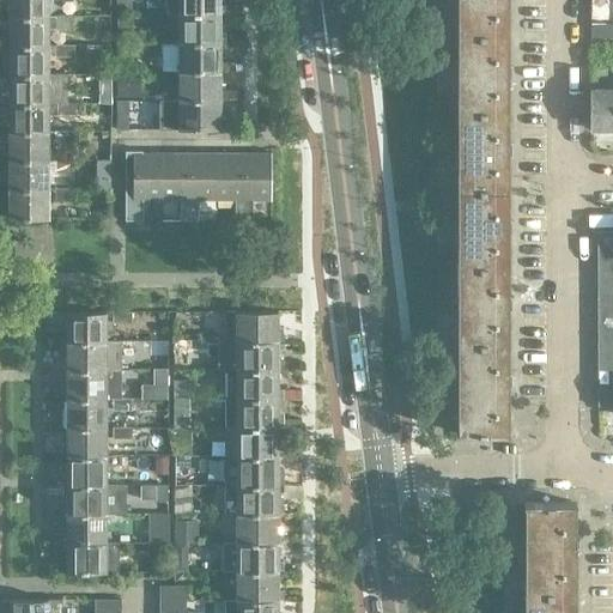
[(8,0),(10,14),(48,16),(48,0),(8,0)]
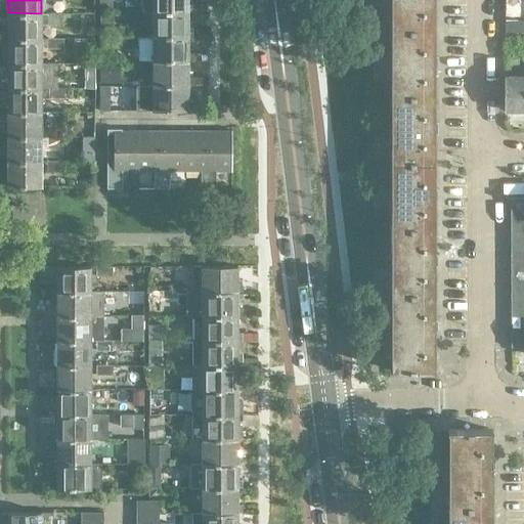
[(142,0),(142,10),(153,10),(188,11),(192,11),(192,3),(188,3),(187,0),(142,0)]
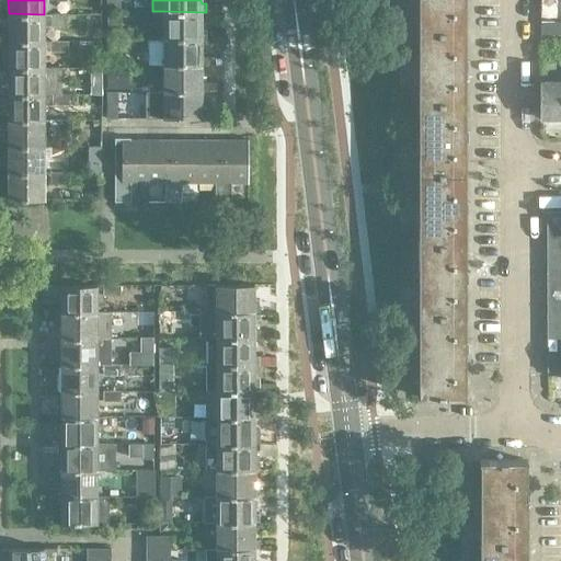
[(418,0),(419,31),(464,32),(462,0),(418,0)]
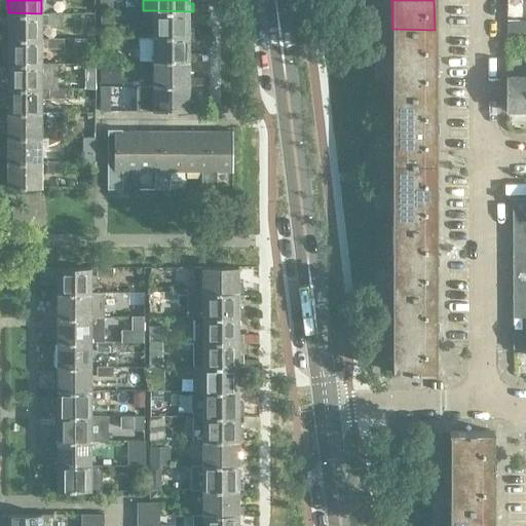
[(189,11),(153,10),(153,36),(189,36),(193,36),(193,28),(189,28),(189,23),(189,11)]
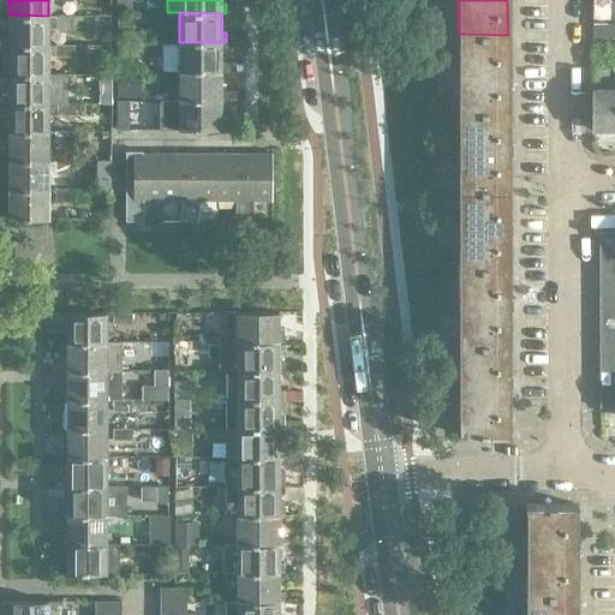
[(133,13),(118,13),(118,27),(132,27),(133,13)]
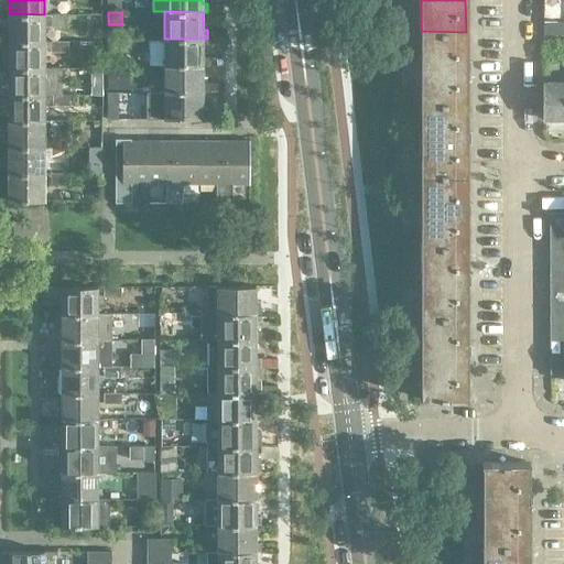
[(44,14),(9,13),(9,41),(44,41),(44,24),(51,24),(51,14),(44,14)]
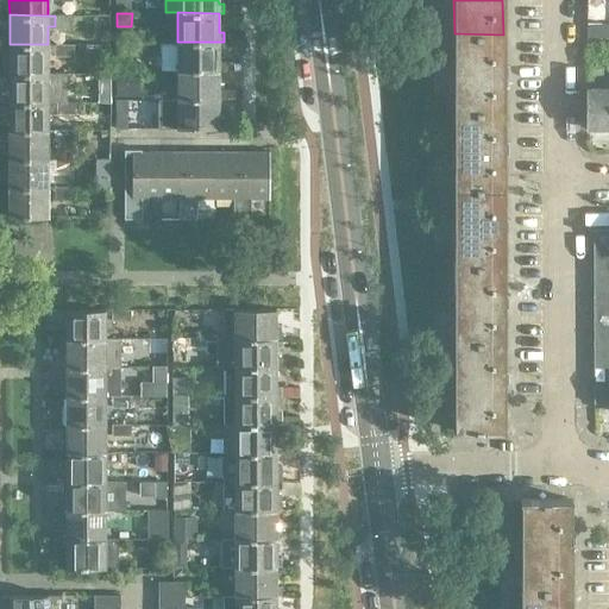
[(74,16),(55,16),(55,26),(55,27),(74,27),(74,16)]
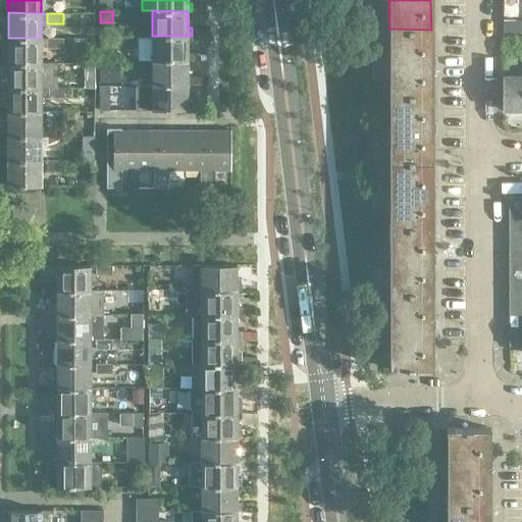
[(515,20),(502,20),(502,32),(515,32),(515,20)]
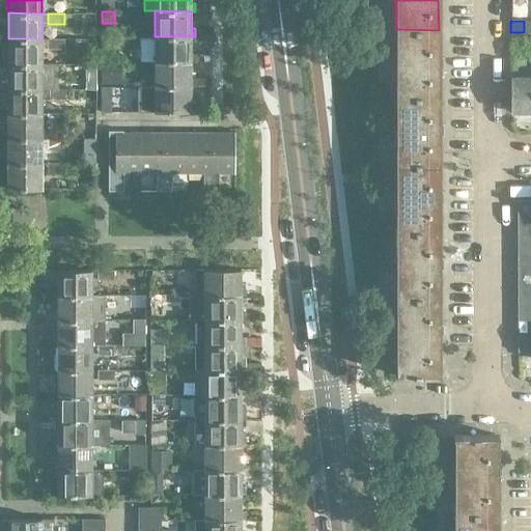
[(439,30),(396,29),(396,96),(439,96),(439,70),(443,70),(443,57),(439,57),(439,30)]
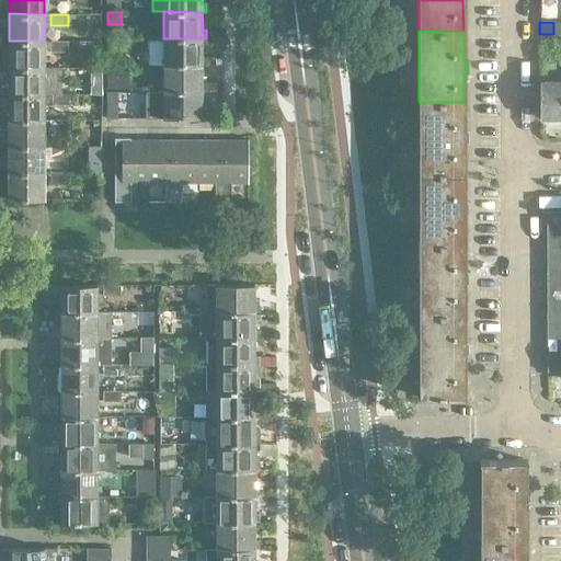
[(107,38),(107,52),(119,52),(119,38),(107,38)]
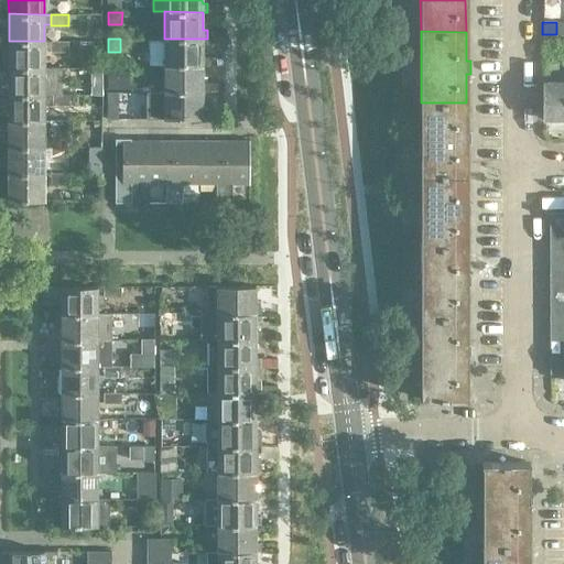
[(164,39),(149,39),(149,65),(164,65),(203,65),(207,65),(207,51),(203,51),(203,39),(164,39)]
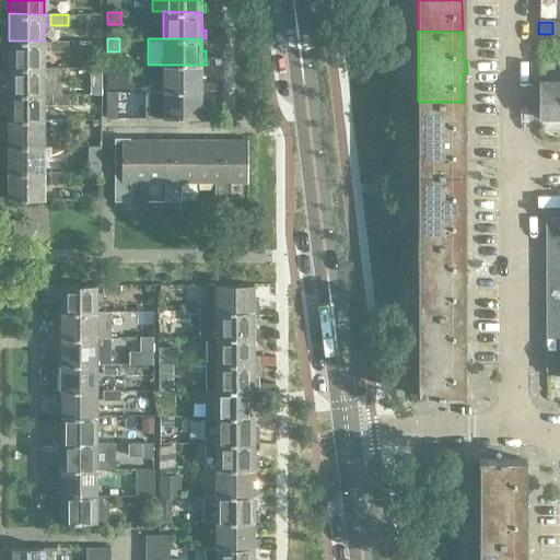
[(44,41),(9,41),(9,67),(44,67),(44,41)]
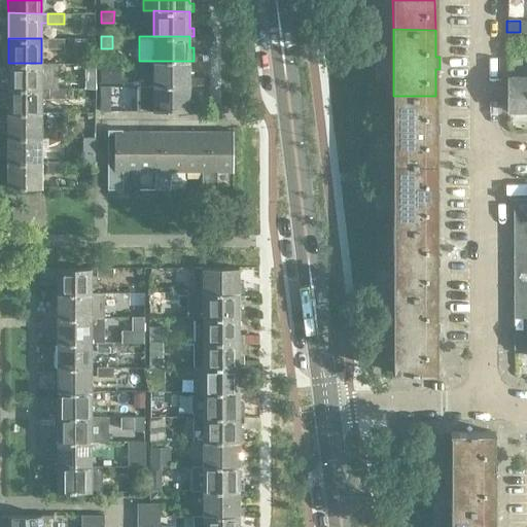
[(64,38),(47,38),(47,48),(64,48),(64,38)]
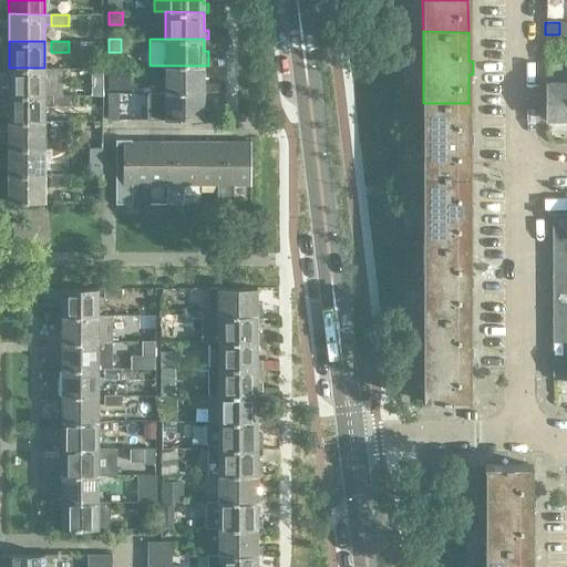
[(546,41),(546,53),(559,53),(566,53),(566,41),(559,41),(546,41)]
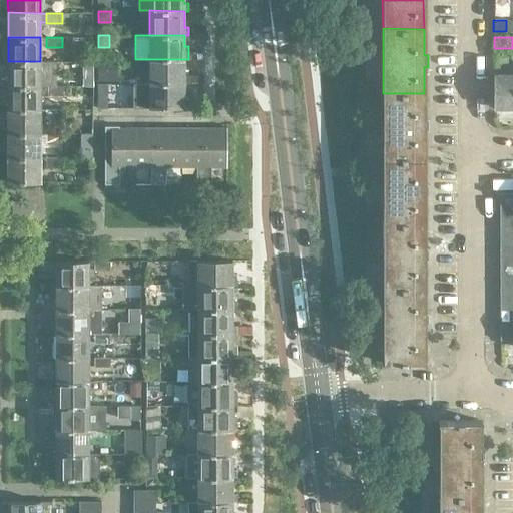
[(184,59),(149,59),(149,82),(183,83),(188,82),(188,70),(184,70),(184,59)]
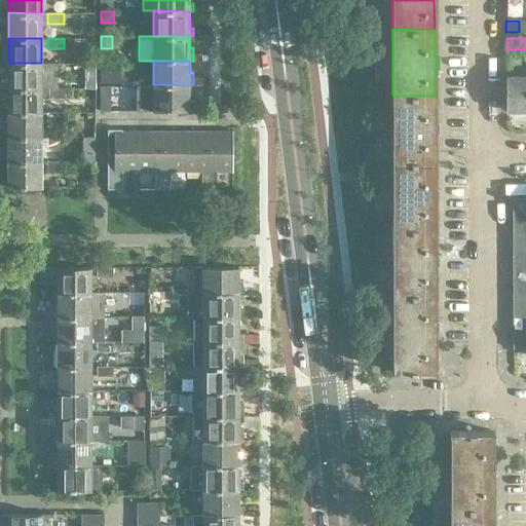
[(102,80),(119,80),(119,62),(102,62),(102,80)]
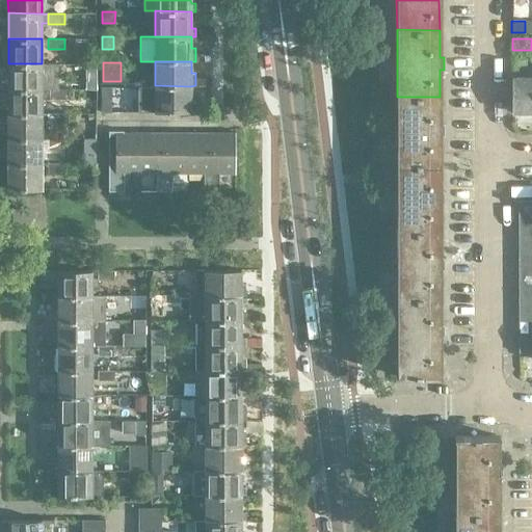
[(42,63),(8,63),(8,88),(48,88),(58,88),(58,63),(42,63)]
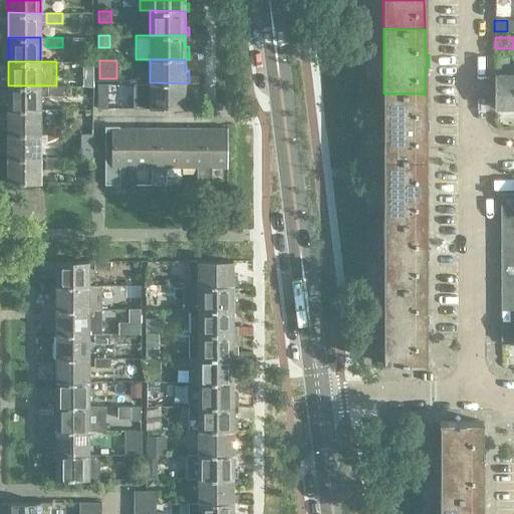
[(513,106),(513,74),(494,74),(494,107),(513,106)]
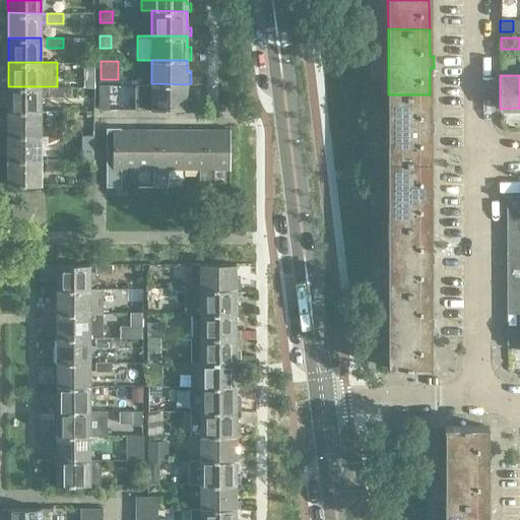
[(151,83),(135,83),(135,109),(187,109),(187,108),(191,108),(191,95),(187,95),(186,84),(151,83)]
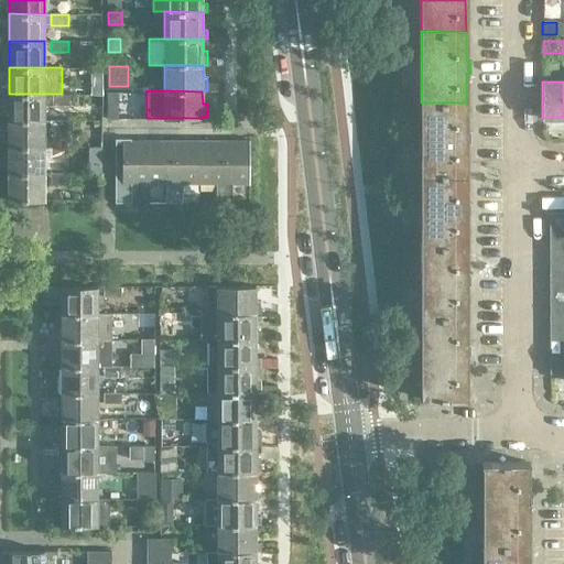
[(118,91),(108,91),(108,117),(108,118),(118,118),(118,117),(118,91)]
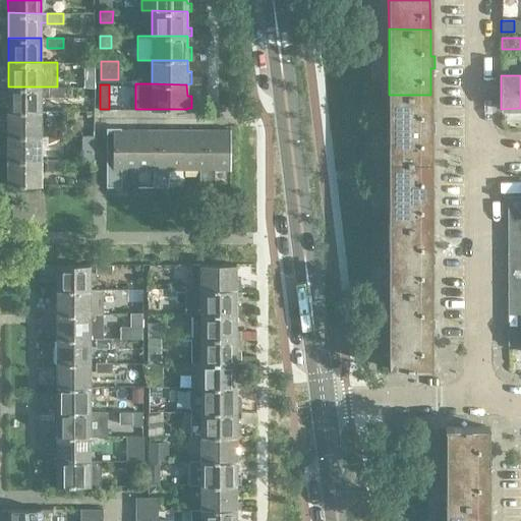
[(47,87),(8,87),(8,110),(41,111),(41,96),(47,96),(47,87)]
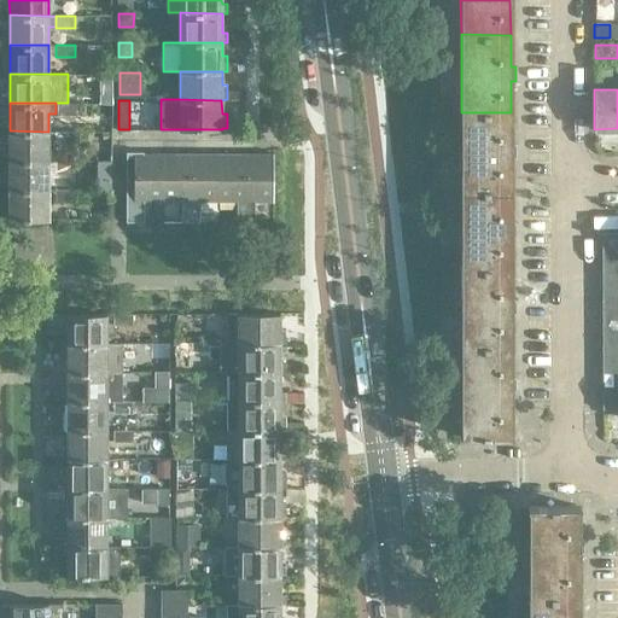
[(68,103),(56,103),(56,114),(82,114),(82,103),(68,103)]
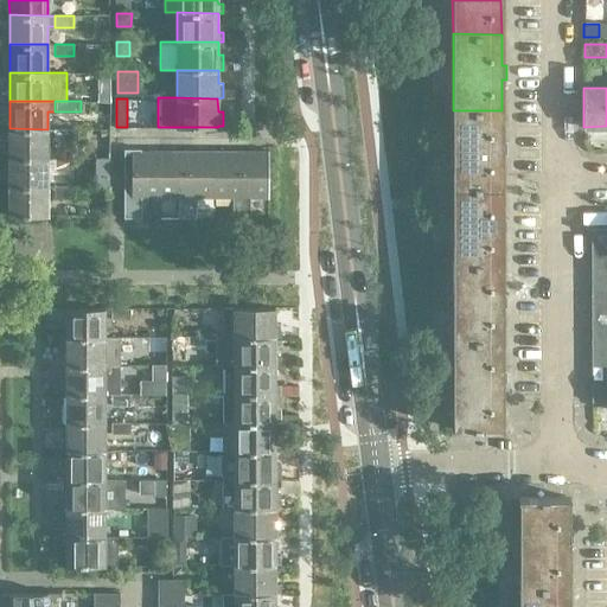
[(502,110),(453,110),(453,186),(502,186),(504,154),(506,154),(506,141),(502,141),(502,110)]
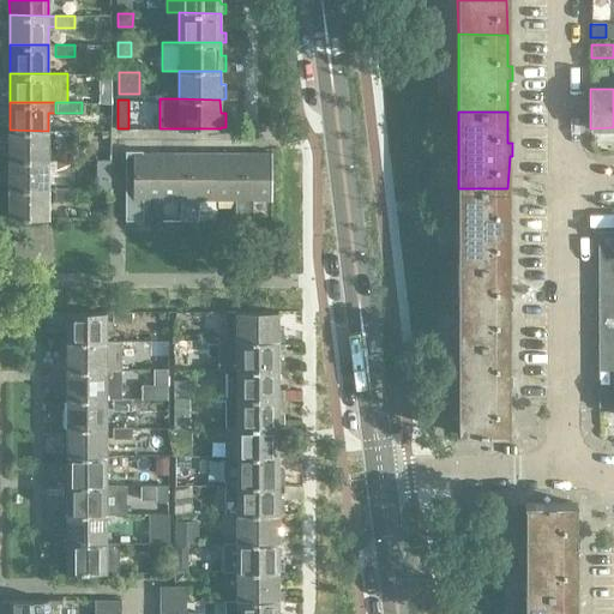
[(48,131),(10,130),(10,160),(48,160),(48,131)]
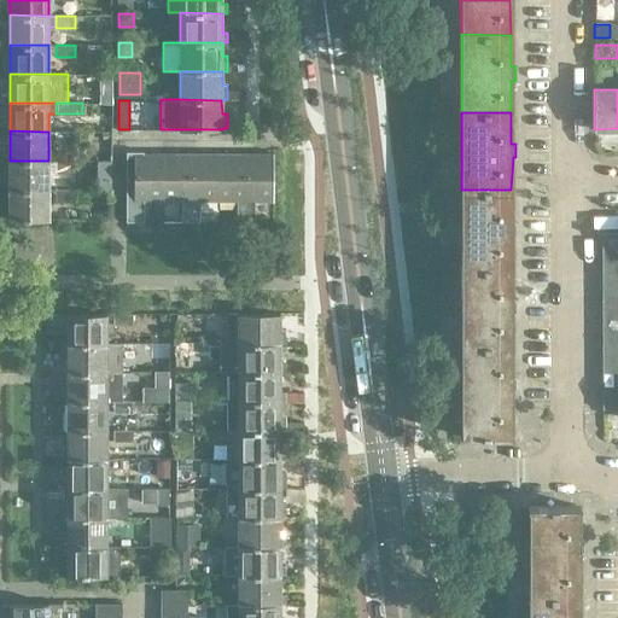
[(75,132),(56,132),(56,144),(75,144),(75,132)]
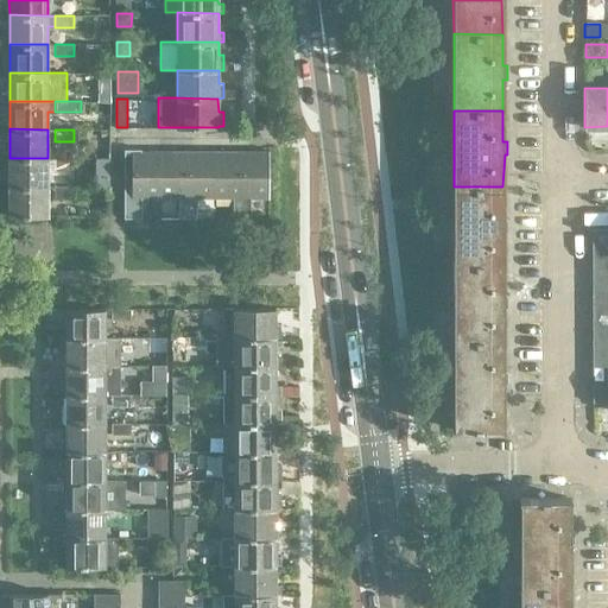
[(242,151),(242,219),(252,219),(252,197),(268,197),(268,198),(270,198),(271,150),(268,150),(268,151),(242,151)]
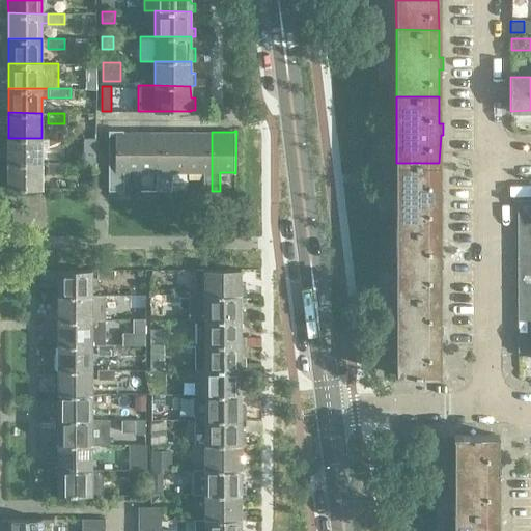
[(109,161),(109,190),(124,190),(124,171),(140,171),(140,132),(124,132),(124,138),(124,143),(124,149),(124,155),(124,161),(109,161)]
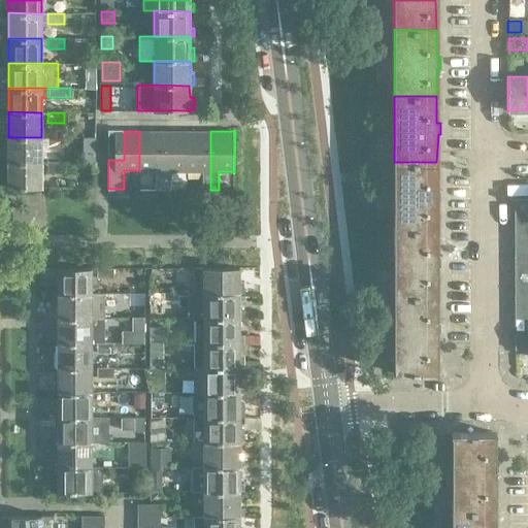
[(139,131),(139,170),(156,170),(156,189),(163,189),(163,131),(139,131)]
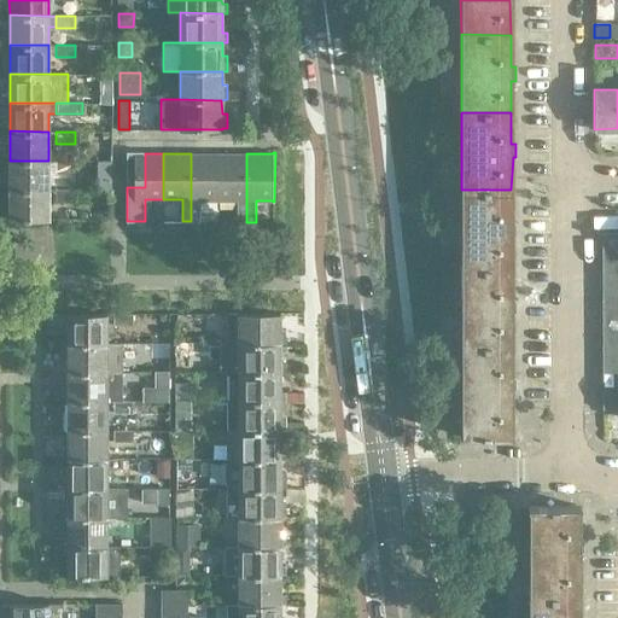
[(191,153),(191,221),(200,221),(200,199),(219,199),(219,153),(191,153)]
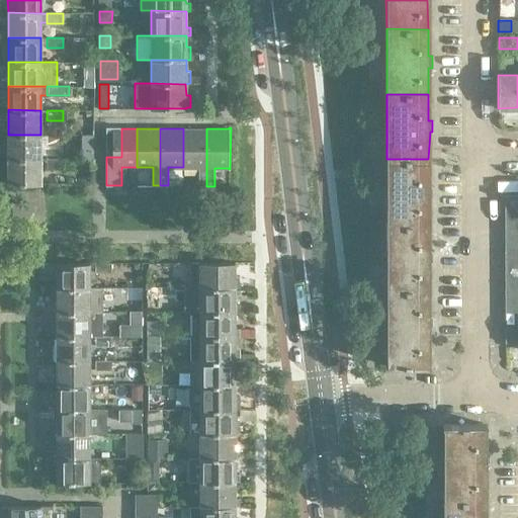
[(183,128),(183,167),(199,168),(199,185),(206,186),(206,128),(183,128)]
